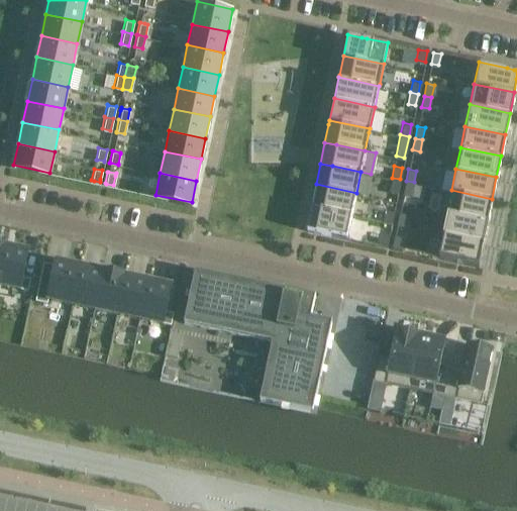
[(392,178),(389,189),(397,191),(400,179),(392,178)]
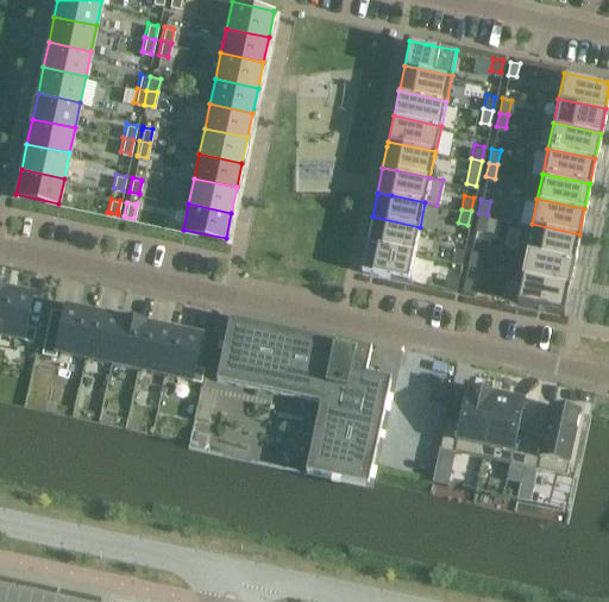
[(478,213),(475,226),(484,229),(488,214),(478,213)]
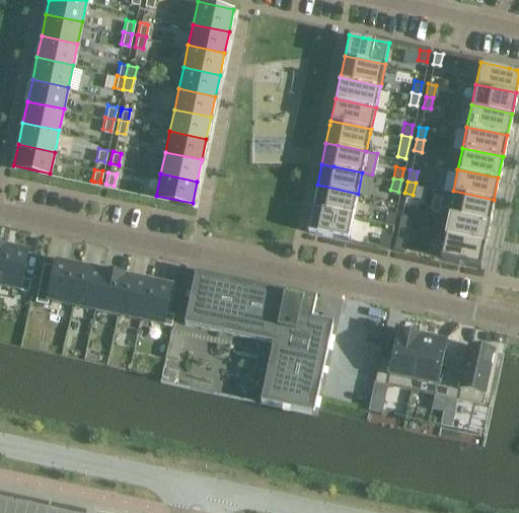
[(316,187),(312,207),(353,215),(357,195),(358,194),(317,185),(316,187)]
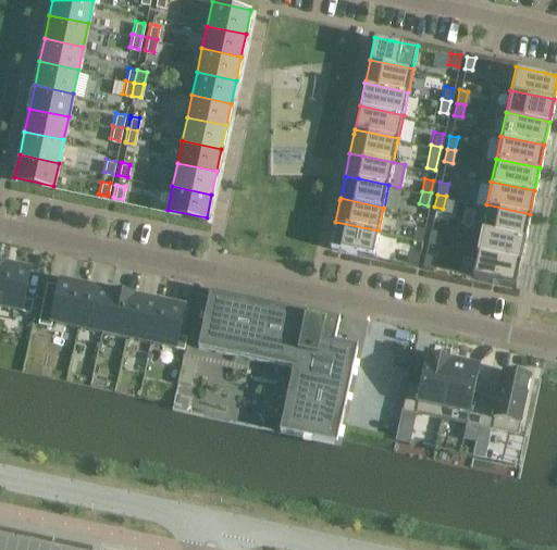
[(477,203),(472,225),(481,227),(481,229),(524,238),(530,215),(530,214),(486,204),(477,203)]
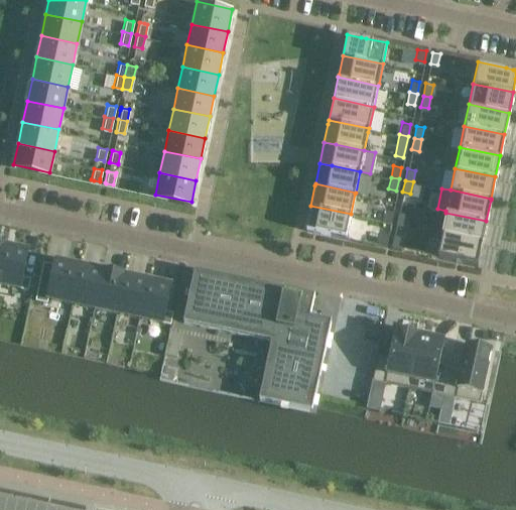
[(310,208),(305,228),(312,229),(318,231),(346,236),(351,217),(351,214),(310,206),(310,208)]
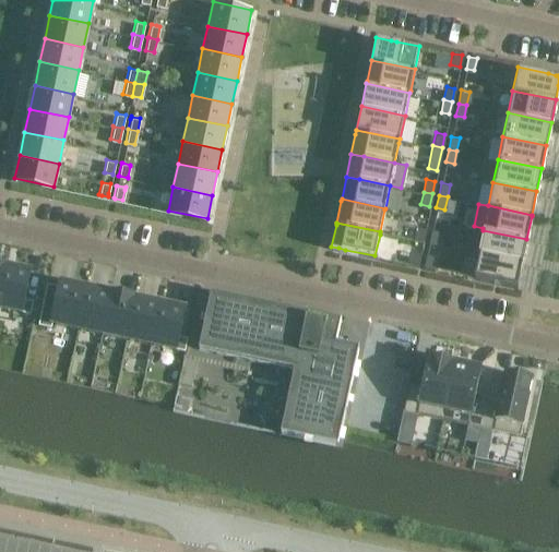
[(417,225),(414,238),(423,240),(425,227),(417,225)]
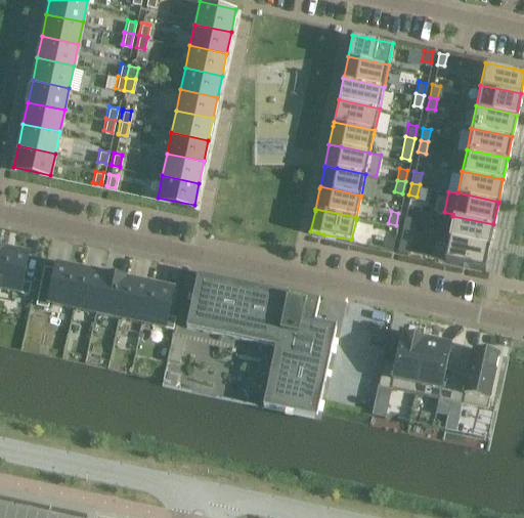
[(404,214),(402,226),(410,228),(412,216),(404,214)]
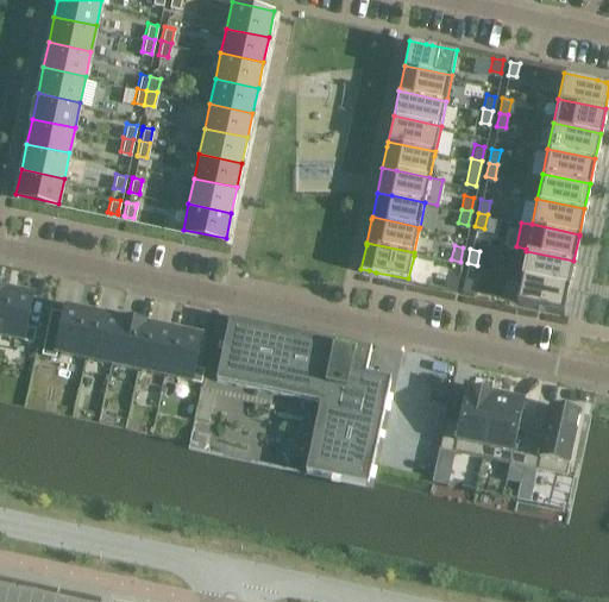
[(526,251),(520,276),(569,286),(573,261),(526,251)]
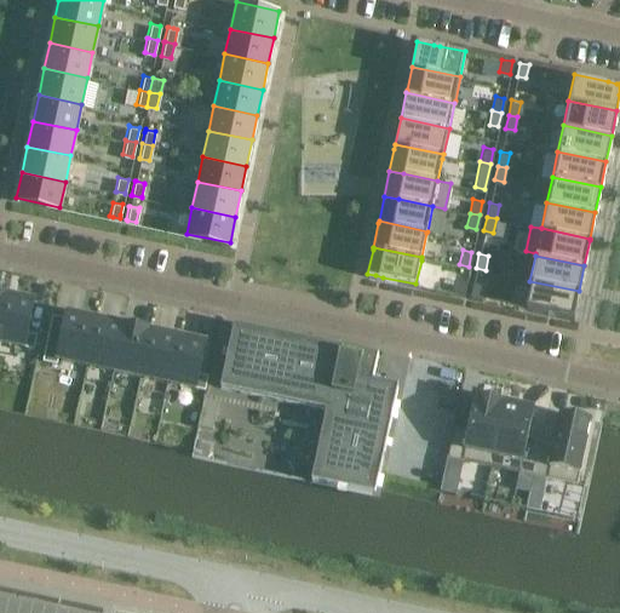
[(455,276),(453,290),(463,292),(466,279),(455,276)]
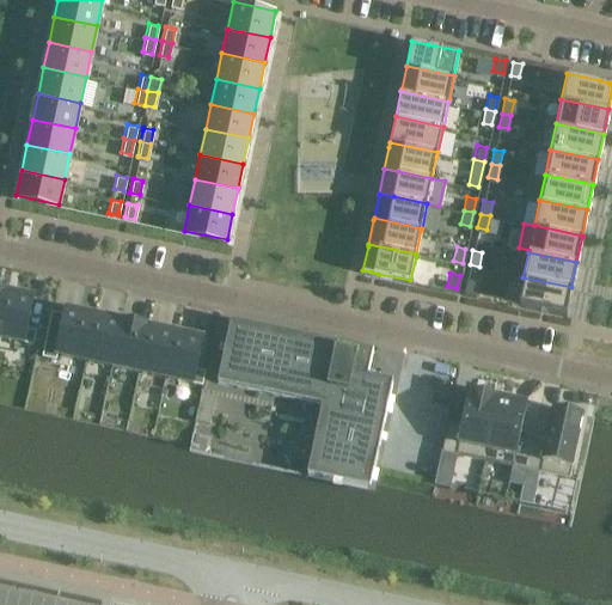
[(467,276),(464,291),(473,292),(477,279),(467,276)]
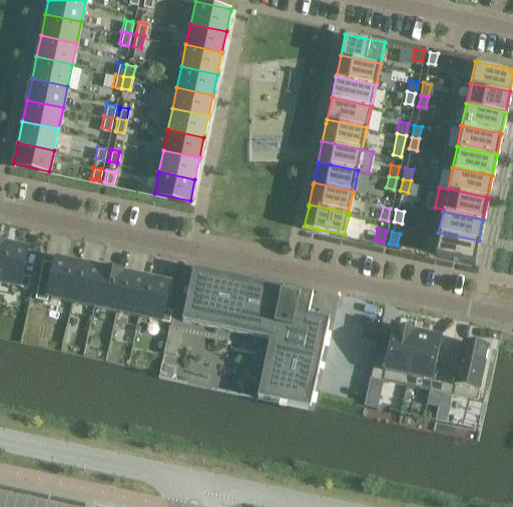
[(438,232),(434,254),(452,258),(458,259),(474,263),(479,240),(438,232)]
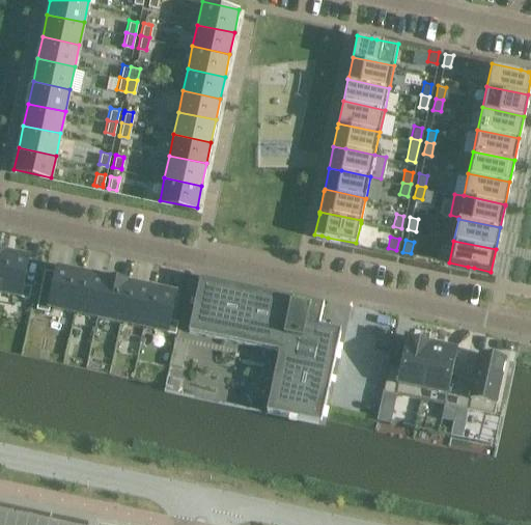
[(4,248),(0,268),(0,289),(21,295),(24,283),(30,253),(4,248)]
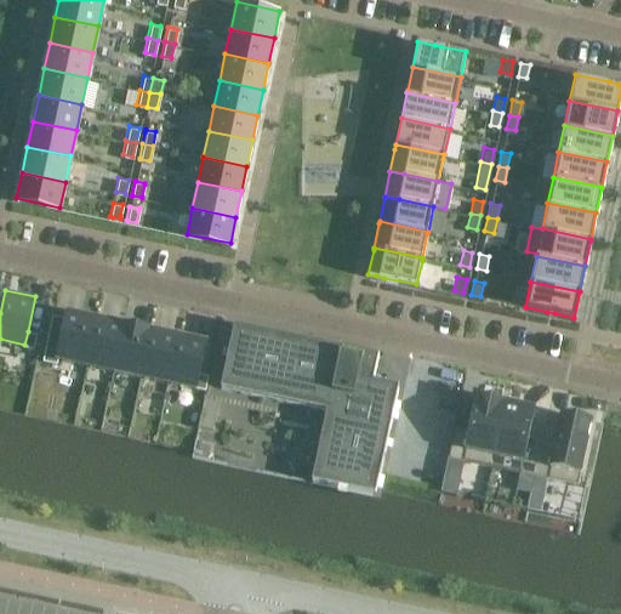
[(57,348),(56,356),(85,362),(96,313),(70,308),(67,307),(60,337),(58,342),(57,348)]
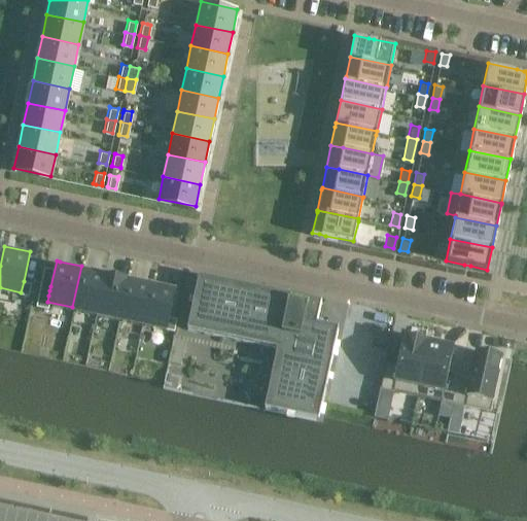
[(42,273),(41,274),(53,277),(54,276),(55,268),(54,268),(43,266),(42,273)]
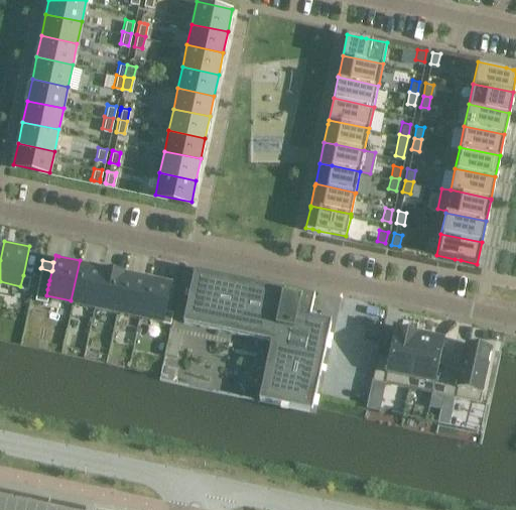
[(80,260),(71,300),(94,304),(102,265),(80,260)]
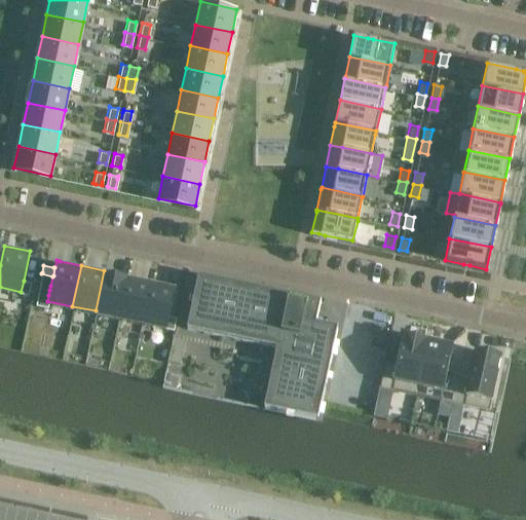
[(104,270),(96,310),(118,316),(126,275),(104,270)]
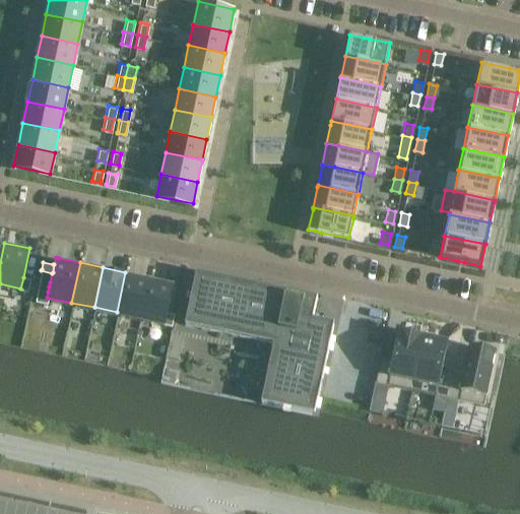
[(196,268),(184,322),(273,340),(260,400),(314,412),(333,320),(312,315),(316,295),(306,292),(196,268)]
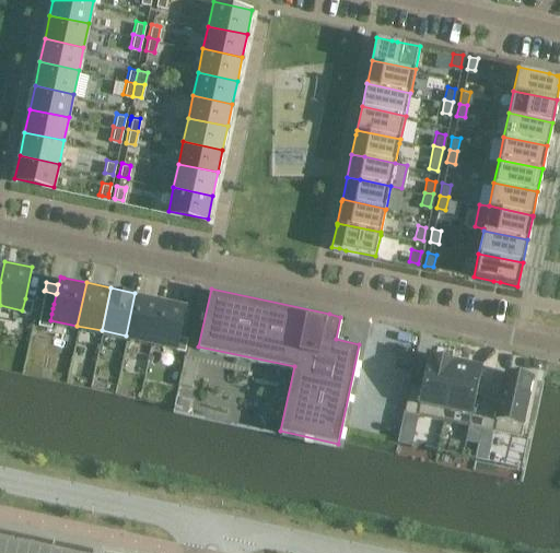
[(43,298),(42,302),(54,304),(55,301),(56,294),(44,291),(43,298)]
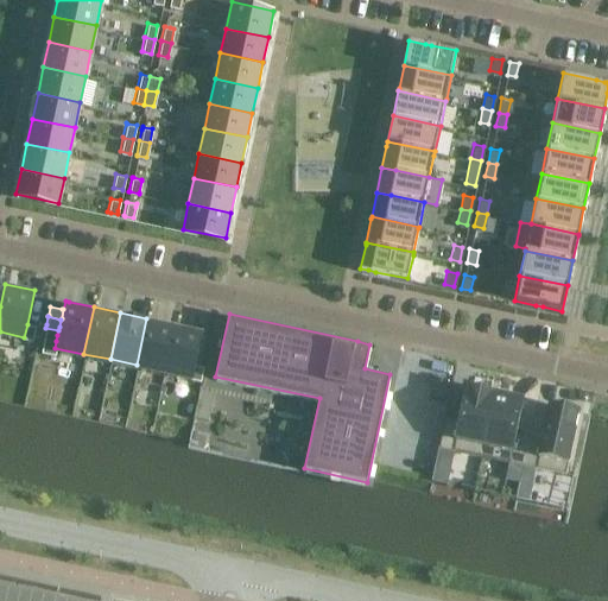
[(146,318),(137,365),(163,371),(173,324),(146,318)]
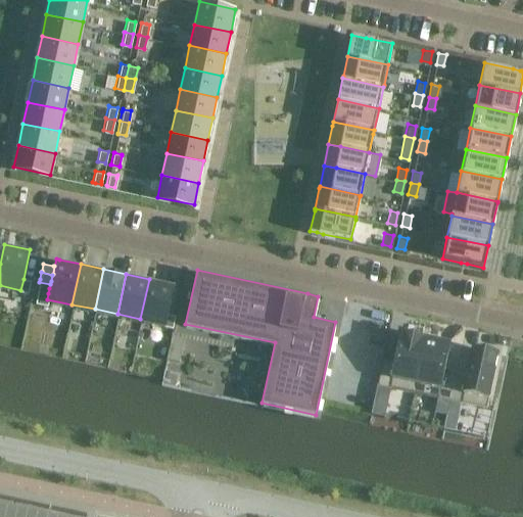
[(24,279),(21,289),(28,290),(30,280),(24,279)]
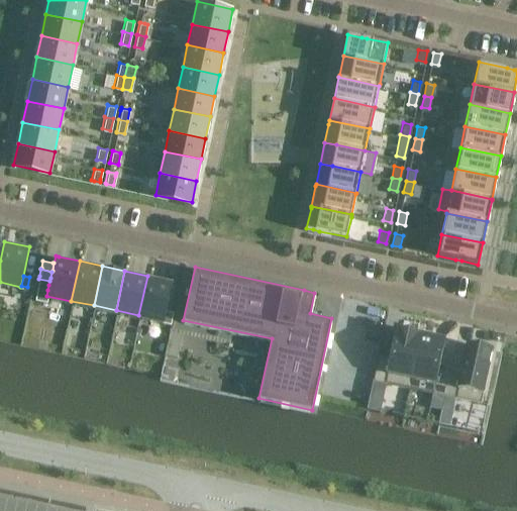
[(147,276),(138,315),(163,320),(165,308),(171,281),(147,276)]
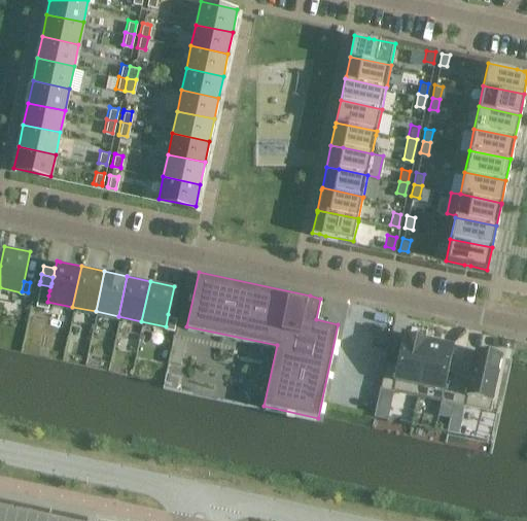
[(38,291),(37,293),(48,296),(49,290),(50,286),(39,284),(38,288),(38,291)]
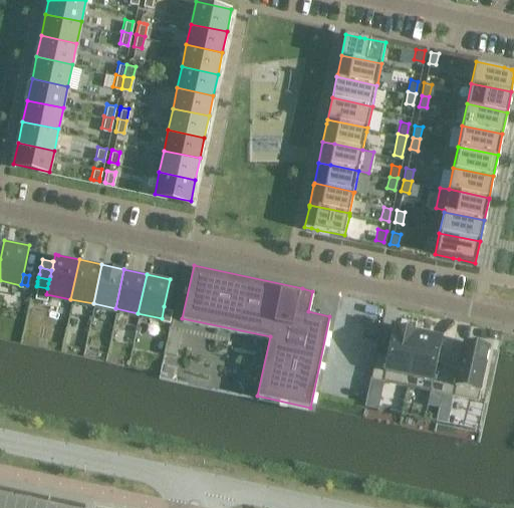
[(36,288),(34,296),(45,298),(46,295),(46,294),(47,288),(36,286),(36,288)]
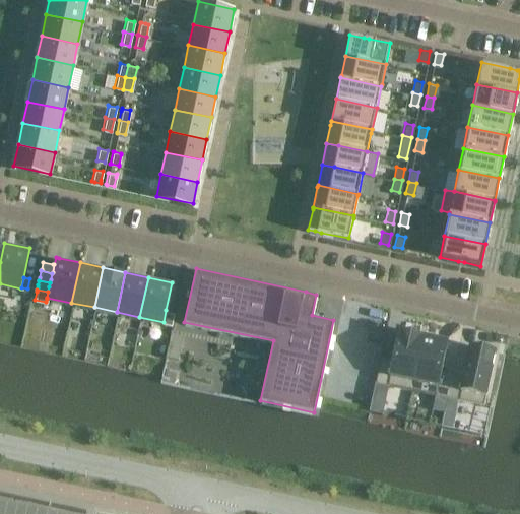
[(167,311),(165,322),(171,324),(174,313),(167,311)]
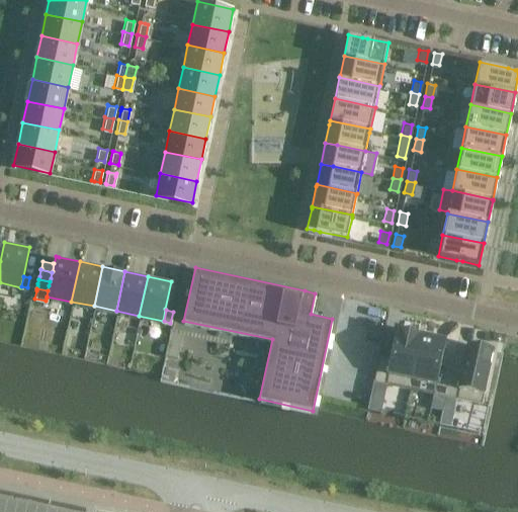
[(379,354),(373,379),(384,381),(409,387),(411,376),(421,331),(397,326),(390,357),(379,354)]
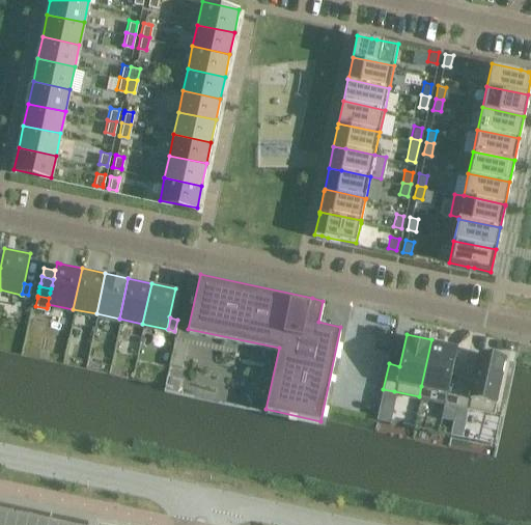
[(168,362),(180,364),(186,341),(173,338),(168,362)]
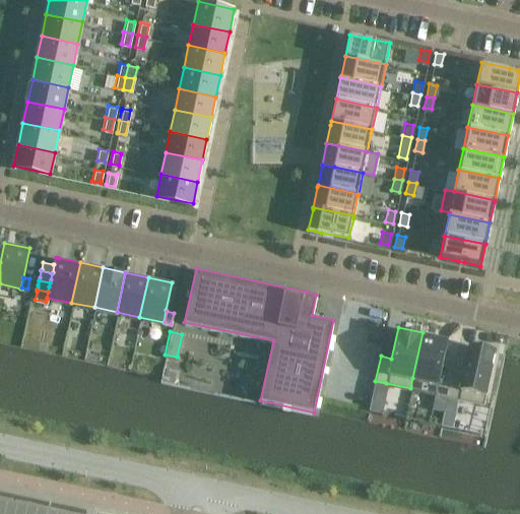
[(412,378),(410,388),(435,393),(446,395),(451,372),(440,369),(446,337),(423,332),(412,378)]
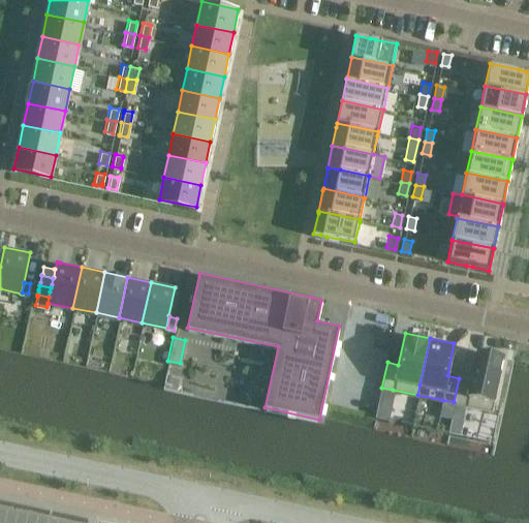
[(459,378),(454,402),(464,405),(492,410),(494,401),(504,355),(477,349),(470,380),(459,378)]
